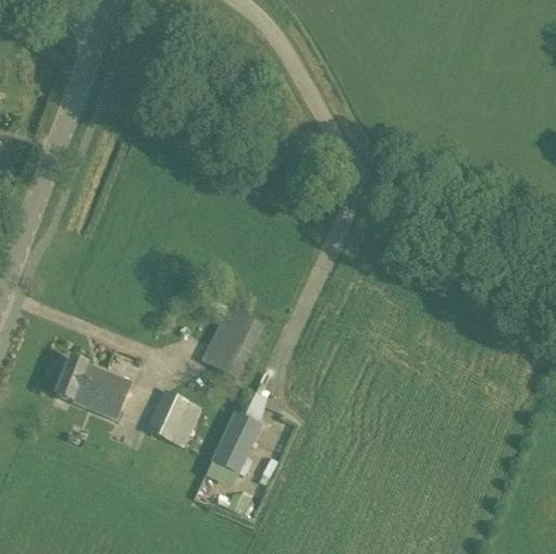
[(238,379),(264,324),(227,307),(201,360),(238,379)]
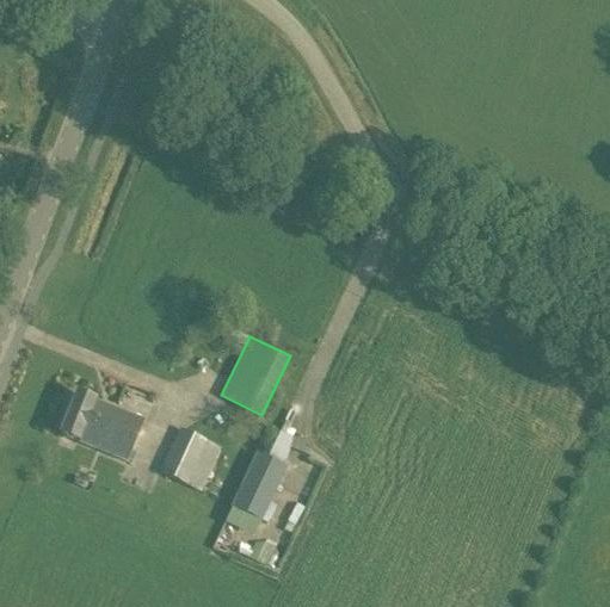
[(130,459),(147,419),(78,390),(61,431),(130,459)]
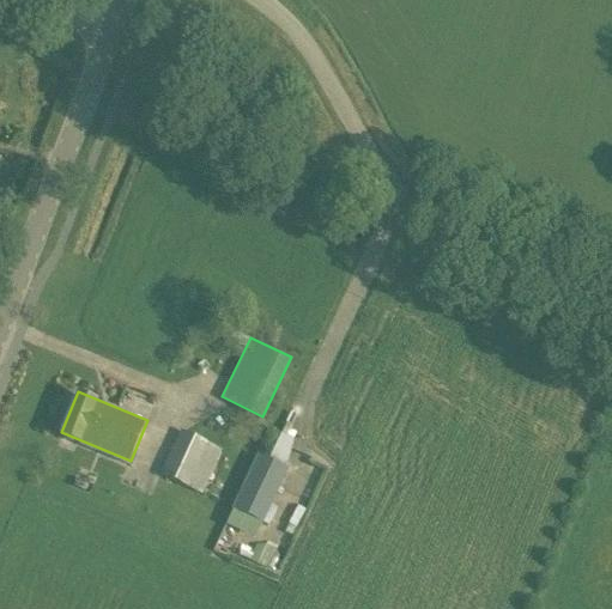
[(203,491),(222,448),(181,428),(161,473),(203,491)]
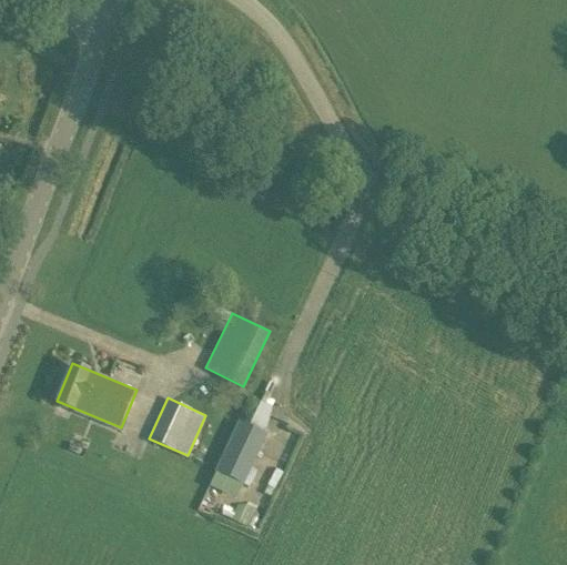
[(262,429),(272,404),(259,399),(250,423),(262,429)]
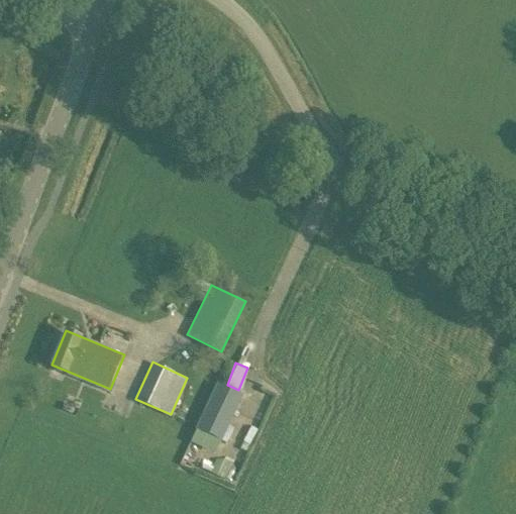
[(221,440),(242,395),(216,383),(195,428),(221,440)]
